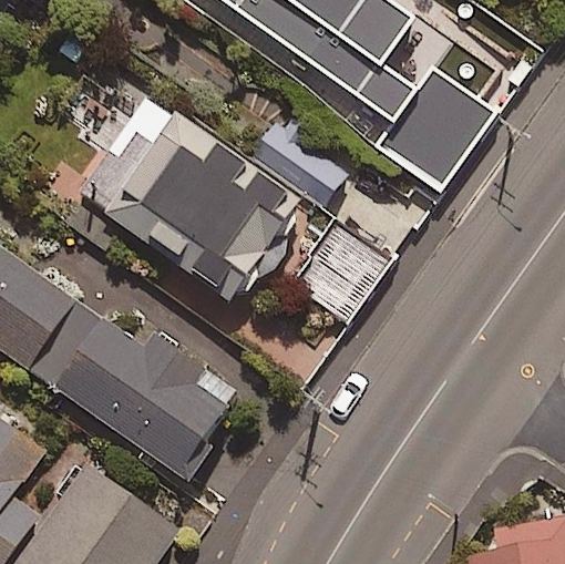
[(221,0),(392,122),(376,145),(440,192),(496,114),(433,69),(418,91),(379,64),(411,20),(383,0),(221,0)]
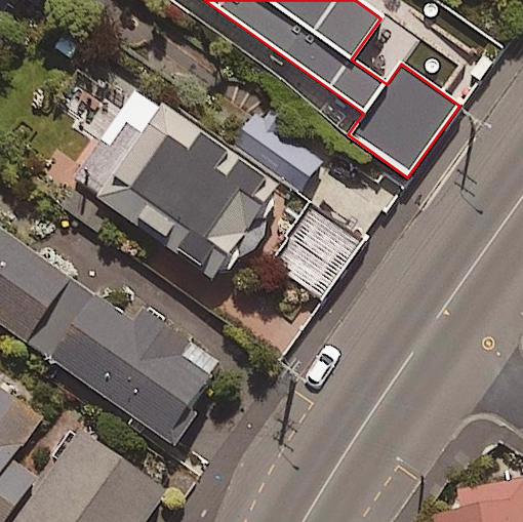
[(238,259),(245,265),(271,228),(264,223),(285,192),(139,89),(74,182),(219,284),(238,259)]
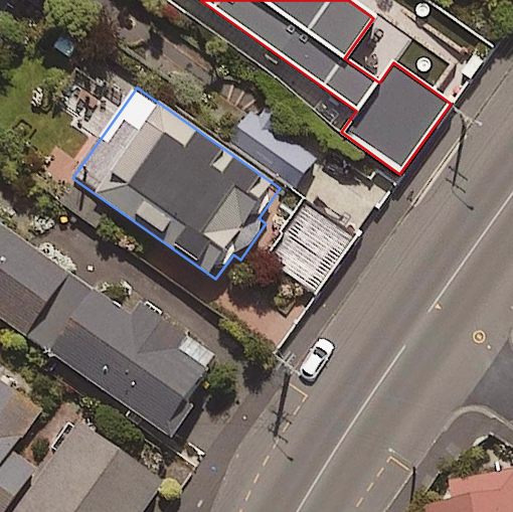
[(314,157),(248,113),(227,143),(294,187),(314,157)]
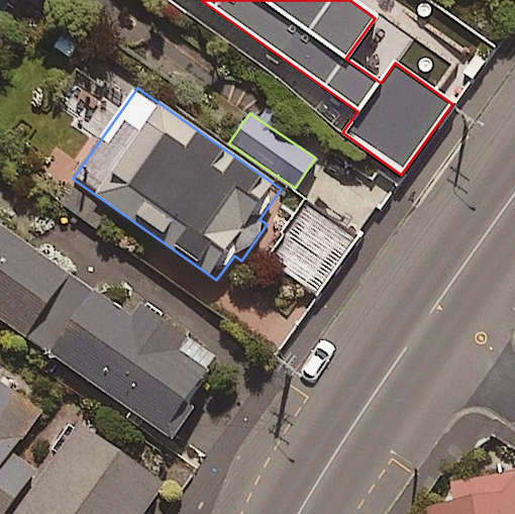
[(0,317),(24,335),(68,275),(0,226),(0,317)]
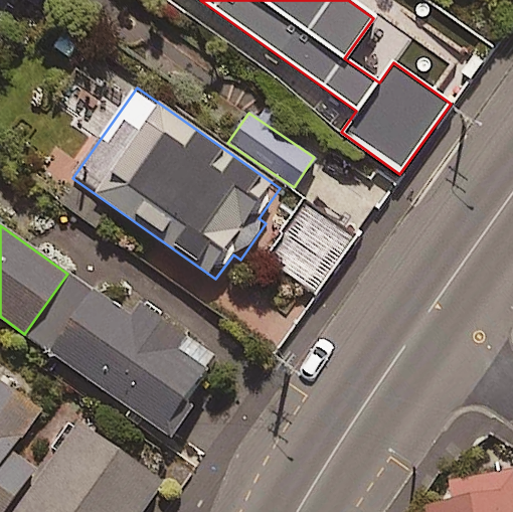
[(67,274),(24,334),(166,434),(216,362),(127,299),(119,310),(67,274)]
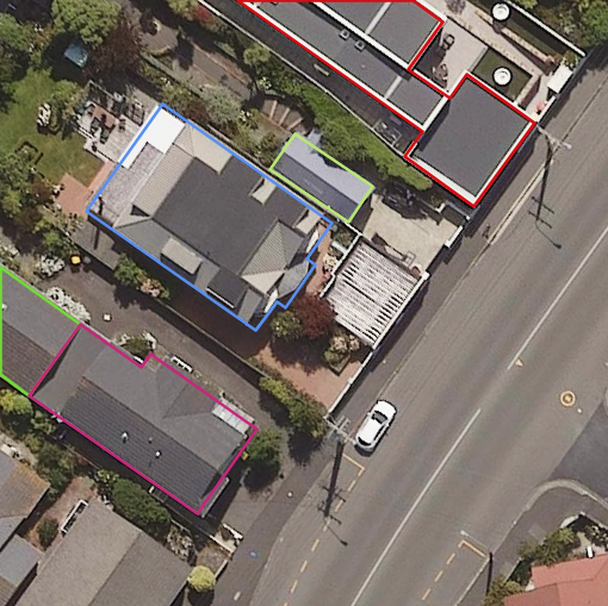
[(0,605),(13,605),(49,558),(13,533),(48,483),(0,449),(0,605)]
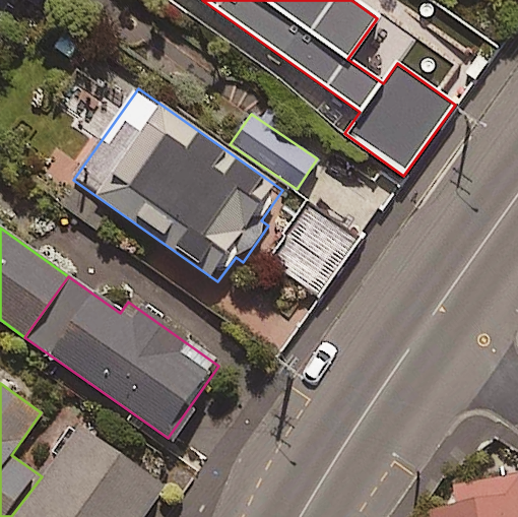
[(42,476),(11,516),(140,516),(163,488),(77,427),(42,476)]
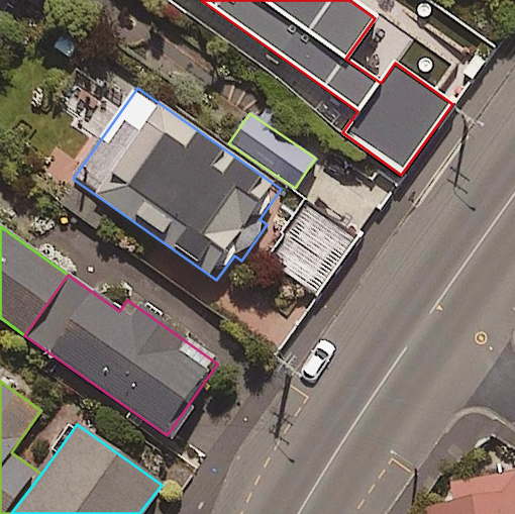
[(514,473),(450,484),(453,502),(426,507),(427,513),(514,513),(514,473)]
